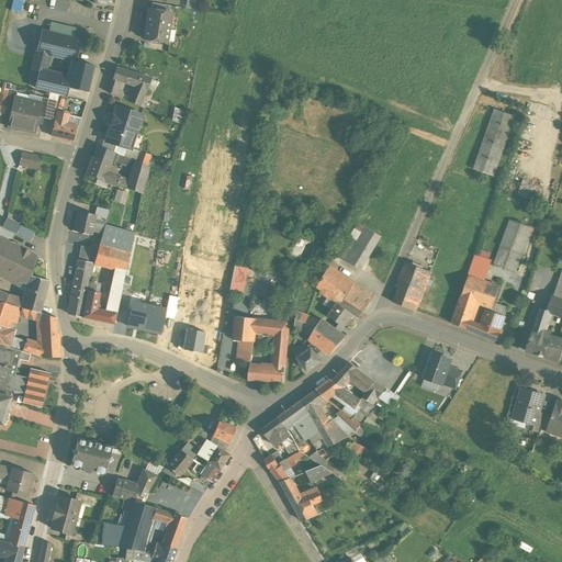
[(20,11),(22,0),(10,0),(9,9),(20,11)]
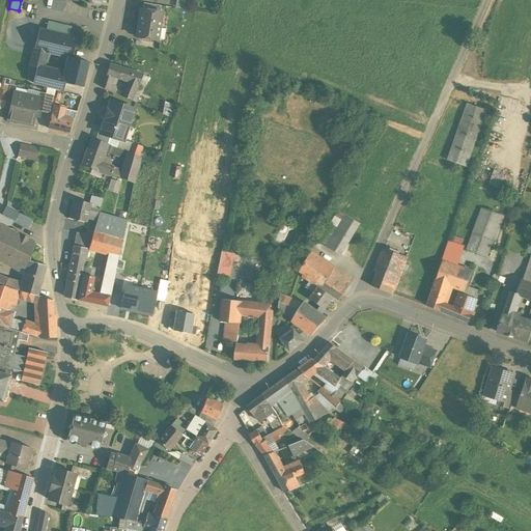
[(187,1),(183,0),(177,0),(176,7),(185,9),(187,1)]
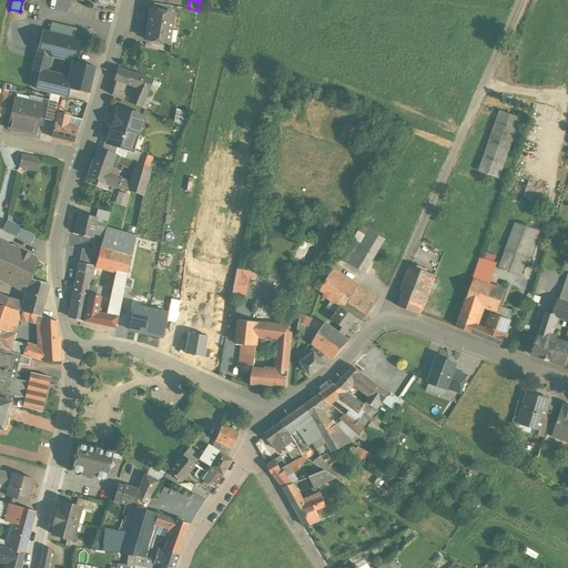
[(172,7),(153,3),(152,10),(171,13),(172,7)]
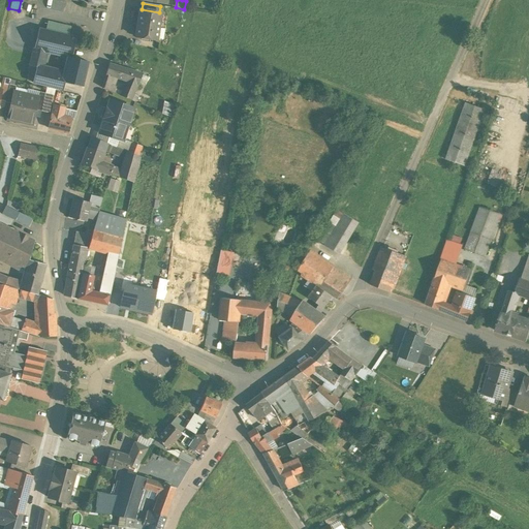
[(142,9),(139,9),(137,22),(139,23),(138,27),(137,27),(135,37),(156,40),(161,12),(159,12),(142,9)]
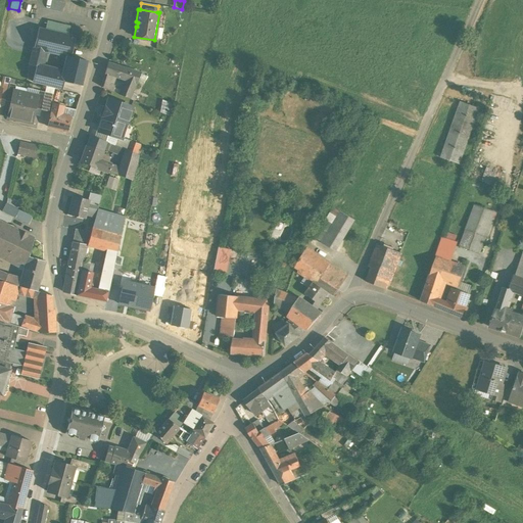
[(72,28),(50,22),(48,31),(69,36),(72,28)]
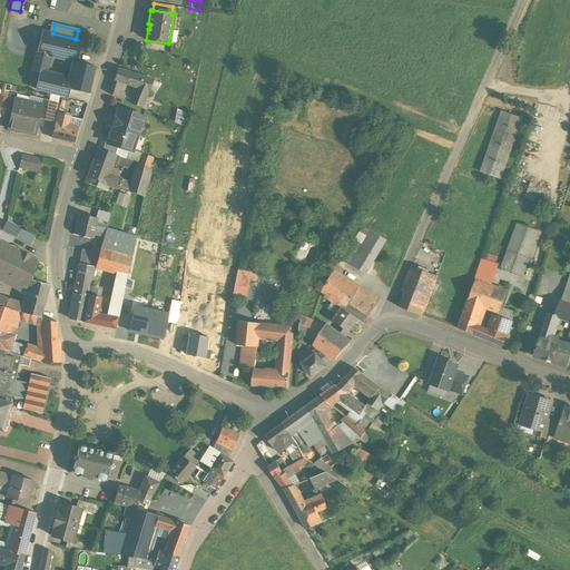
[(76,39),(52,33),(42,31),(37,52),(50,56),(75,61),(77,62),(82,41),(76,39)]
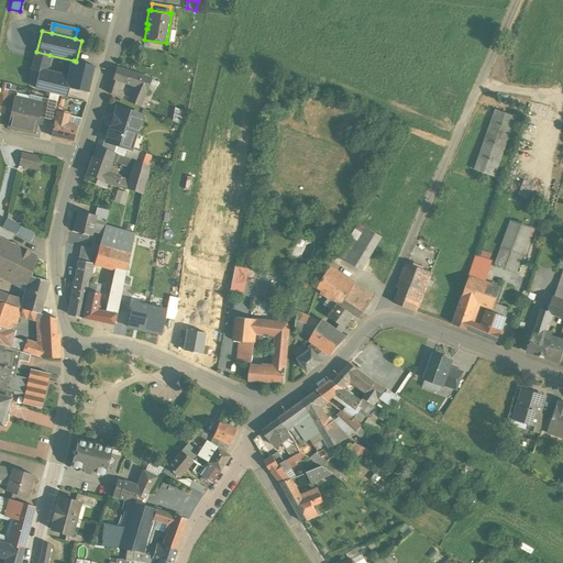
[(50,55),(36,52),(35,58),(33,64),(46,67),(50,55)]
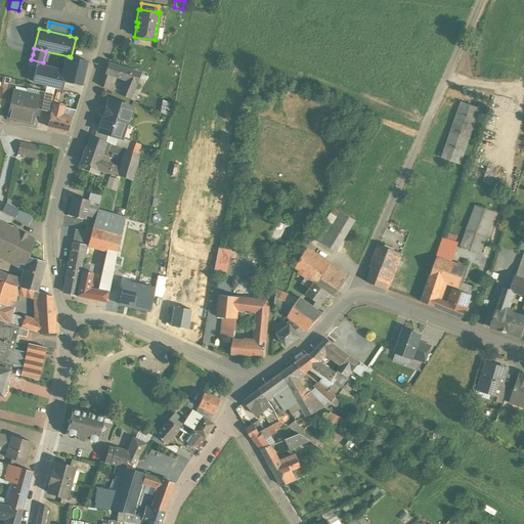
[(71,57),(69,56),(66,73),(63,82),(64,82),(82,86),(87,61),(71,57)]
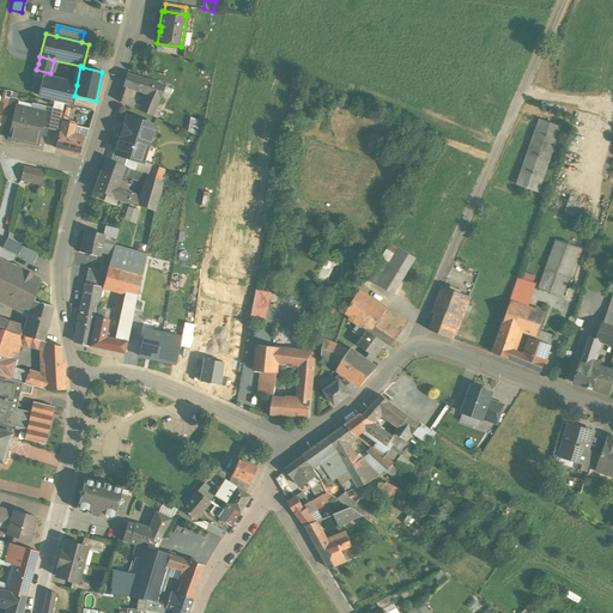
[(147,82),(127,74),(123,86),(134,91),(144,93),(146,84),(147,82)]
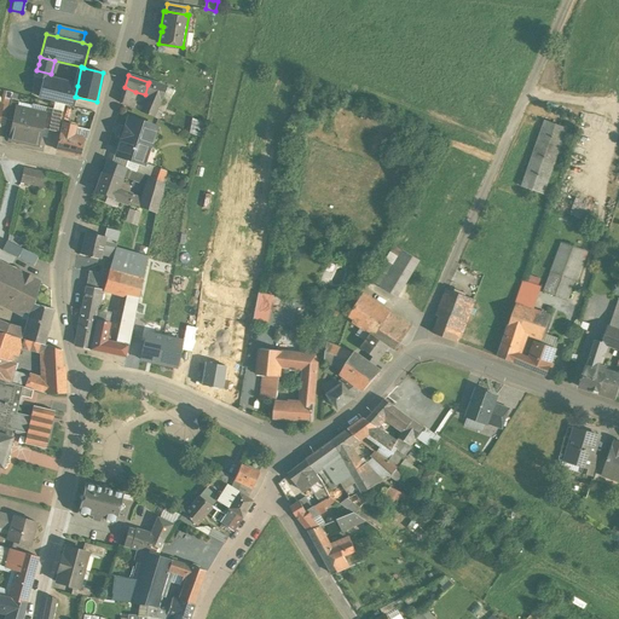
[(77,86),(44,77),(39,97),(74,105),(76,97),(75,97),(77,86)]
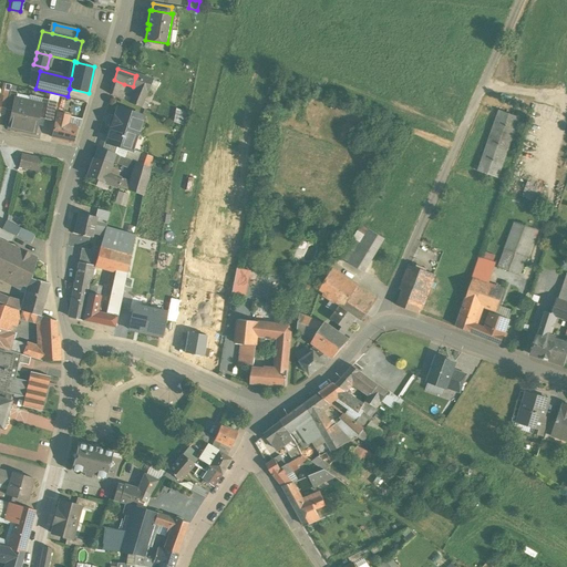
[(143,80),(135,78),(133,86),(135,88),(140,89),(143,80)]
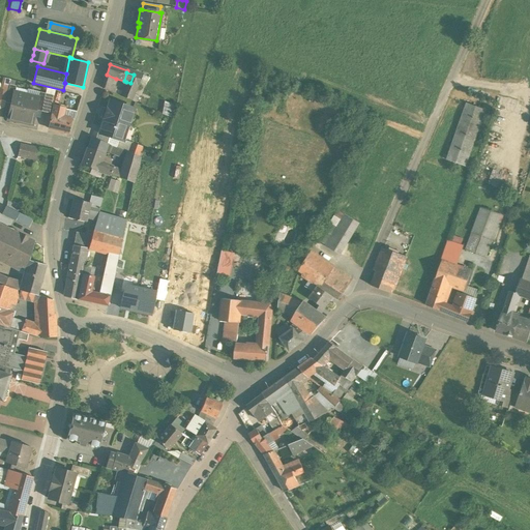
[(114,86),(116,79),(107,75),(104,83),(114,86)]
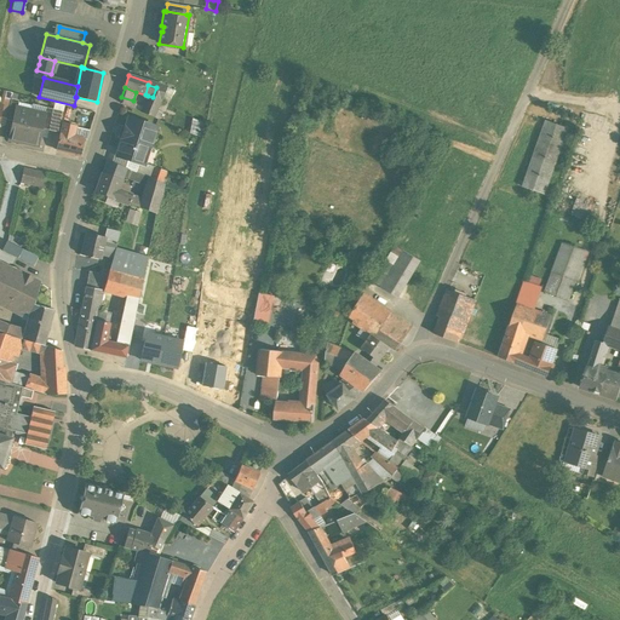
[(164,90),(156,87),(153,97),(148,96),(141,112),(151,118),(164,90)]
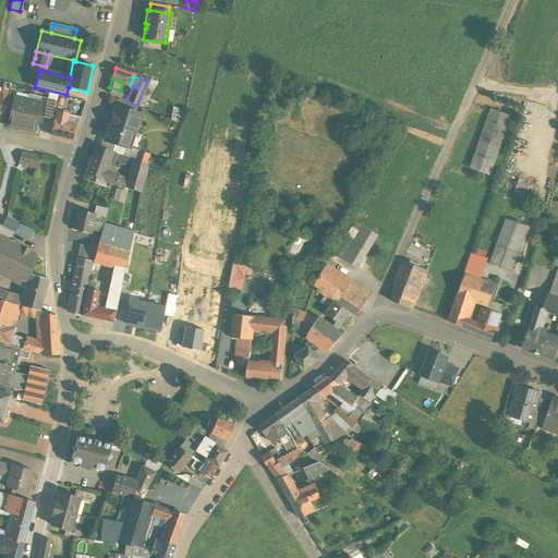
[(120,91),(109,87),(108,93),(119,97),(120,95),(119,94),(120,91)]
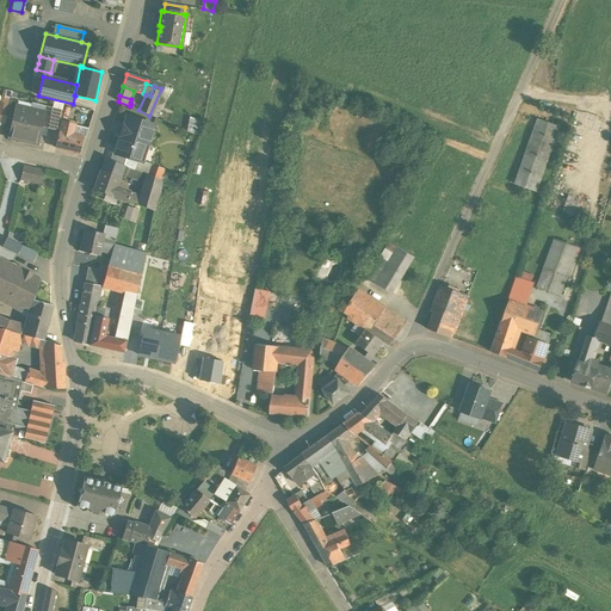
[(8,106),(6,118),(13,119),(16,106),(17,106),(18,99),(11,98),(8,106)]
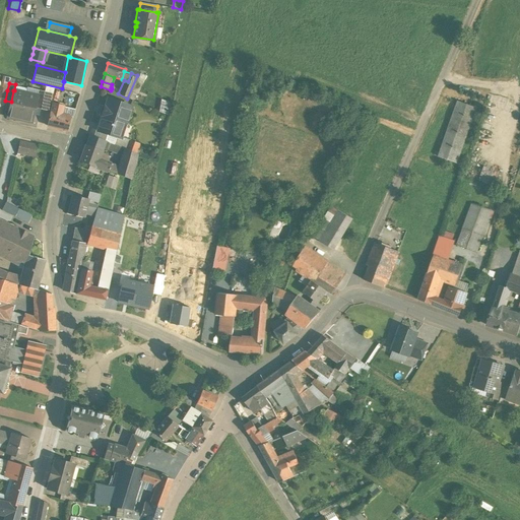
[(14,90),(13,90),(11,102),(7,117),(19,119),(25,93),(14,90)]
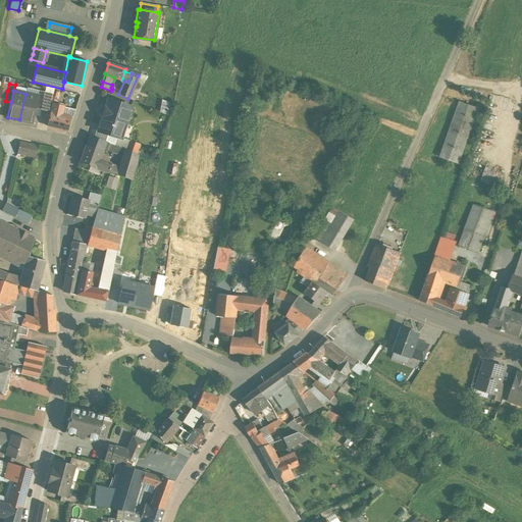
[(45,92),(38,91),(37,96),(38,97),(35,108),(41,110),(45,92)]
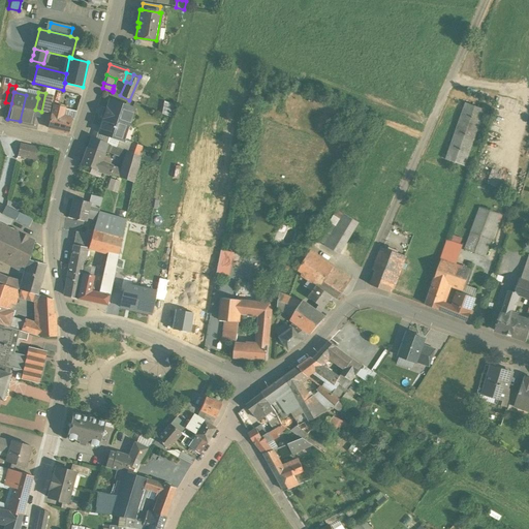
[(54,95),(45,93),(41,112),(50,113),(54,95)]
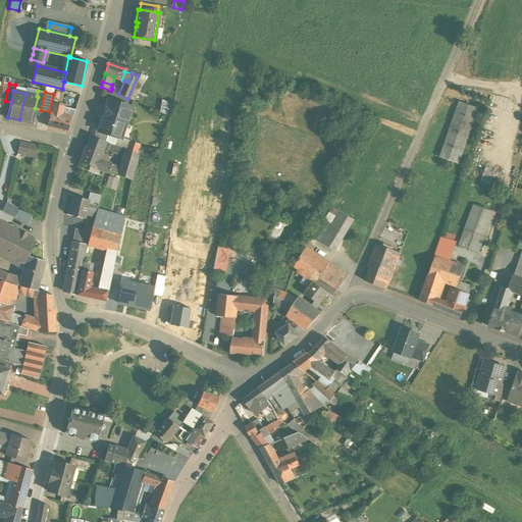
[(37,96),(25,94),(19,119),(32,122),(35,108),(38,97),(37,96)]
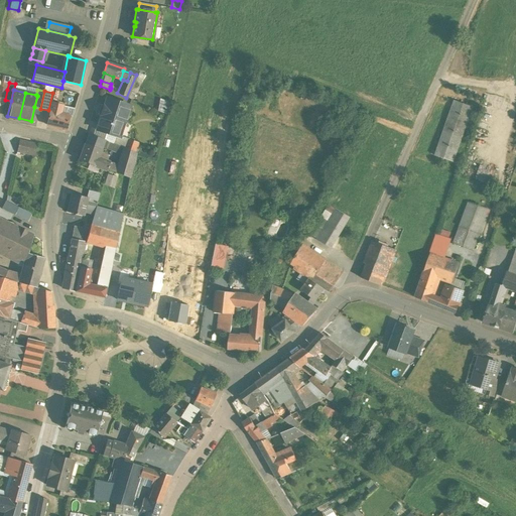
[(129,106),(106,98),(106,99),(107,99),(104,108),(105,109),(103,115),(101,114),(96,130),(115,135),(119,137),(120,136),(116,135),(118,127),(119,128),(121,122),(124,123),(129,106)]
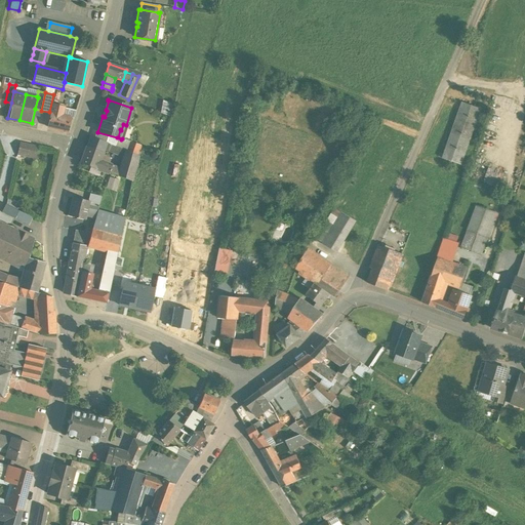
[(462,103),(443,158),(461,165),(481,109),(462,103)]
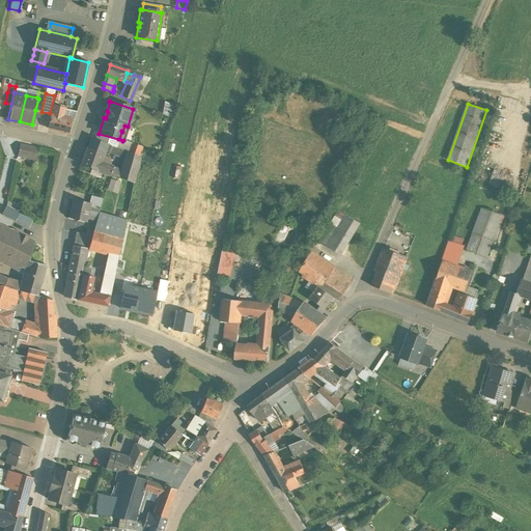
[(65,109),(53,106),(52,115),(63,117),(65,109)]
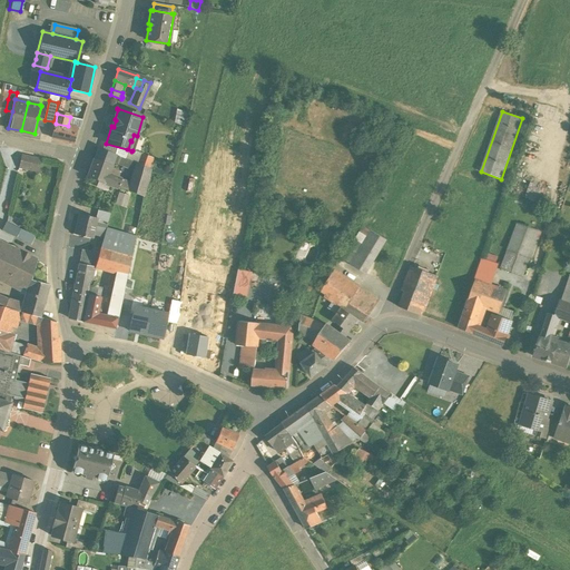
[(68,126),(56,124),(51,138),(74,143),(77,128),(68,126)]
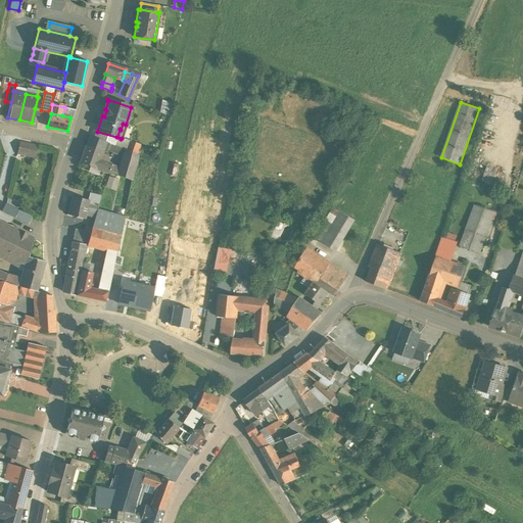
[(106,142),(90,136),(86,146),(102,152),(104,148),(106,142)]
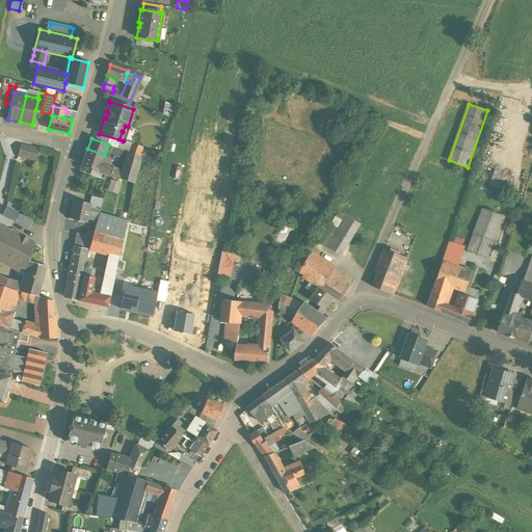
[(130,142),(124,140),(123,141),(118,139),(115,148),(120,150),(128,153),(129,153),(133,143),(130,142)]
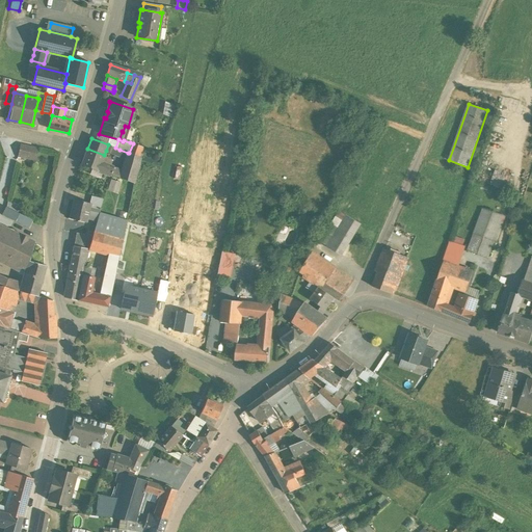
[(40,149),(21,144),(18,156),(36,160),(40,149)]
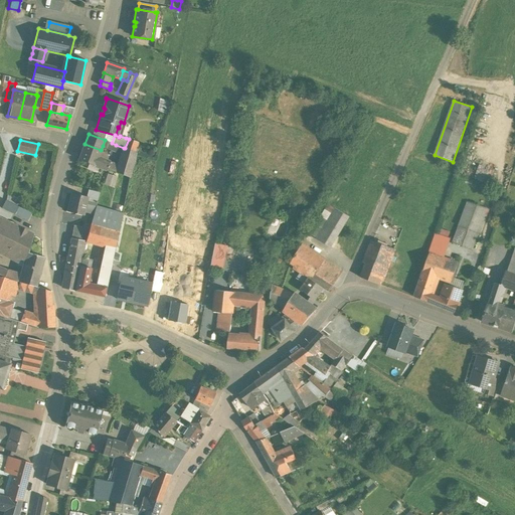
[(112,143),(105,140),(103,146),(114,150),(116,145),(112,143)]
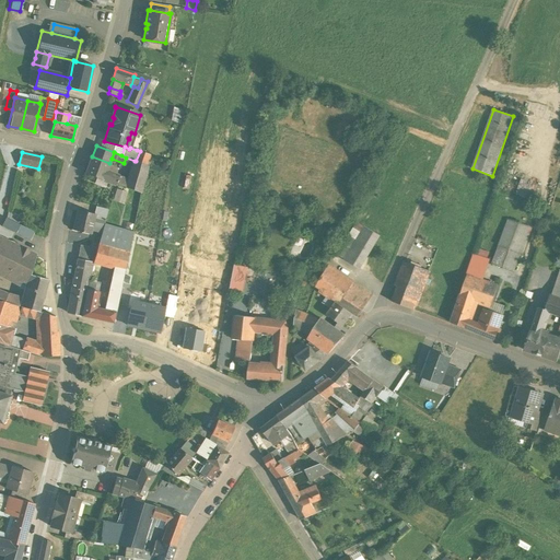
[(109,163),(92,156),(85,174),(115,185),(118,176),(116,174),(106,171),(109,163)]
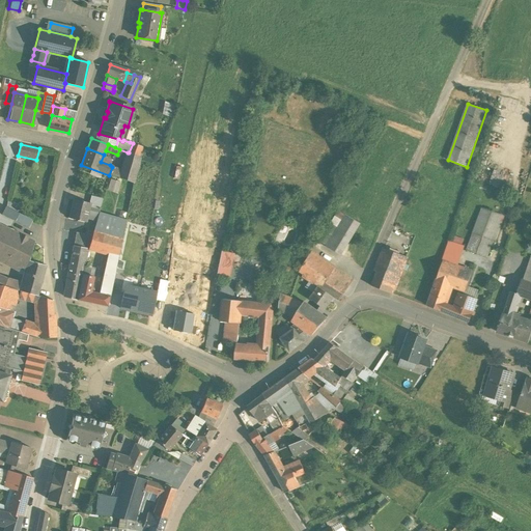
[(128,152),(119,149),(117,155),(117,156),(126,159),(128,152)]
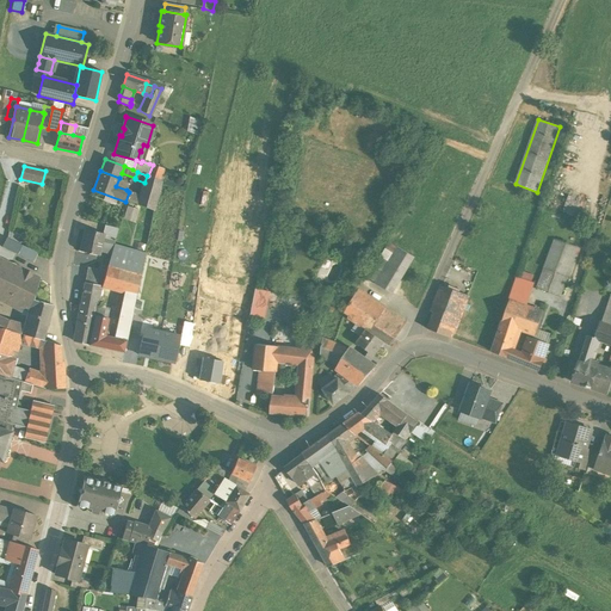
[(148,176),(147,176),(144,183),(141,193),(155,199),(160,180),(148,176)]
